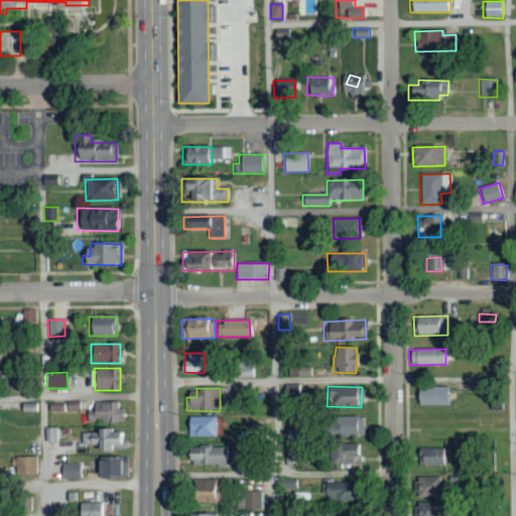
[(416,406),(446,405),(446,388),(416,389),(416,406)]
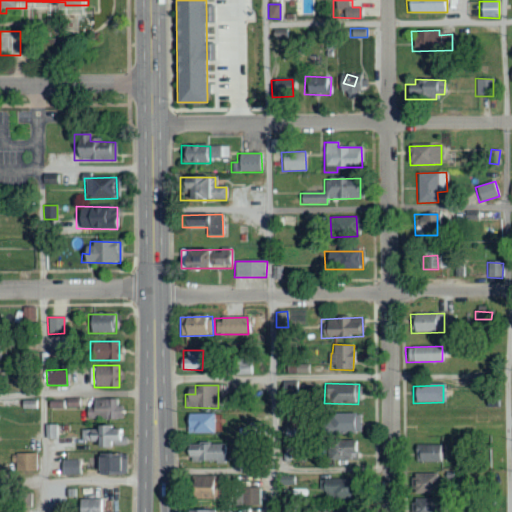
[(120,400),(90,399),(90,419),(120,420),(120,400)]
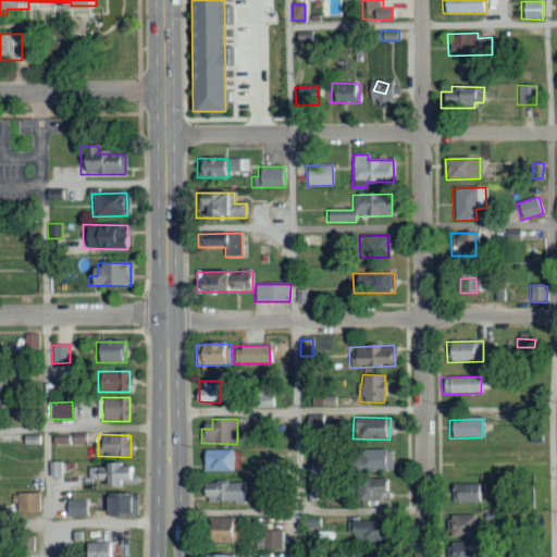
[(232,472),(232,450),(201,450),(201,472),(232,472)]
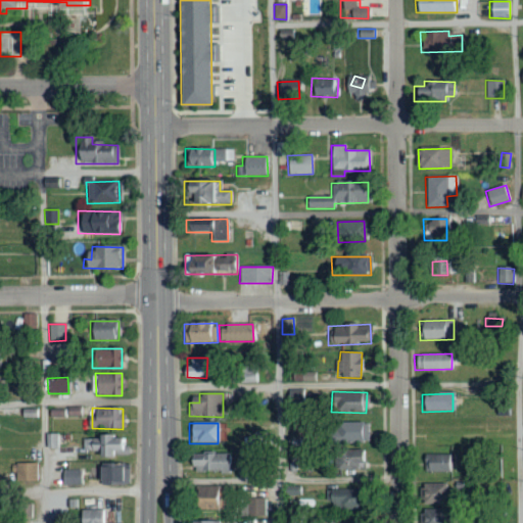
[(369,424),(335,423),(335,432),(330,432),(330,443),(369,443),(369,424)]
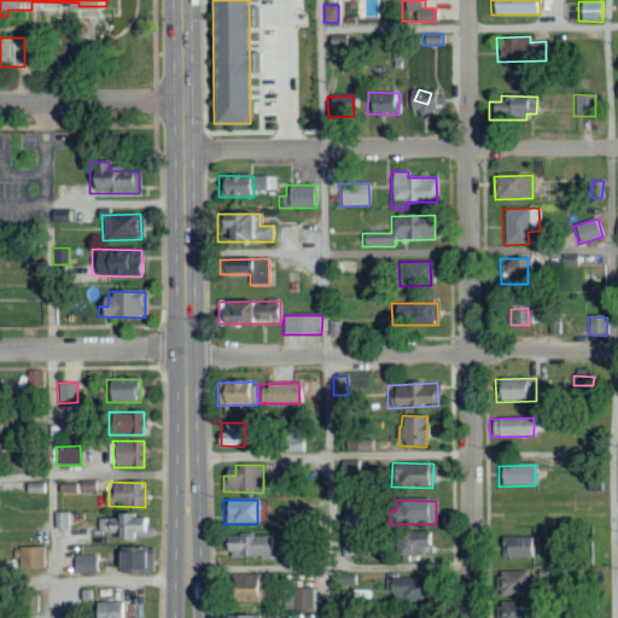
[(115,540),(150,541),(150,518),(103,517),(103,534),(115,534),(115,540)]
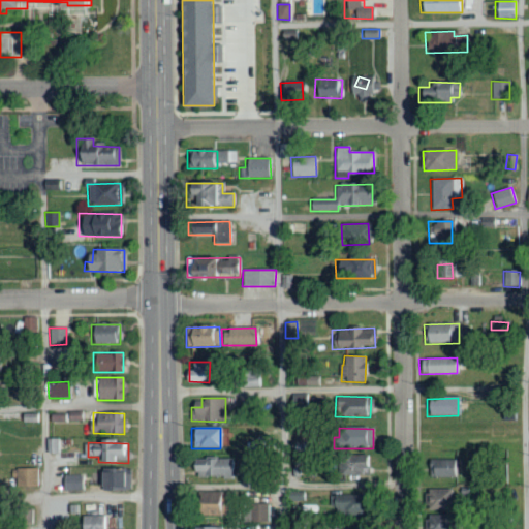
[(368,457),(341,455),(340,475),(367,476),(368,457)]
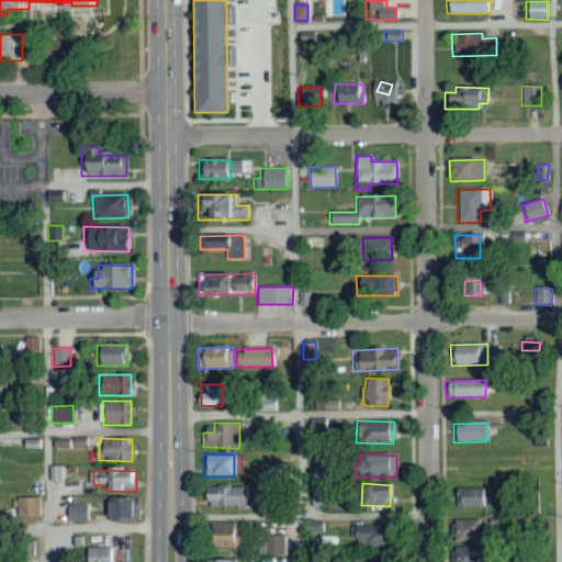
[(203,486),(203,508),(247,508),(247,487),(203,486)]
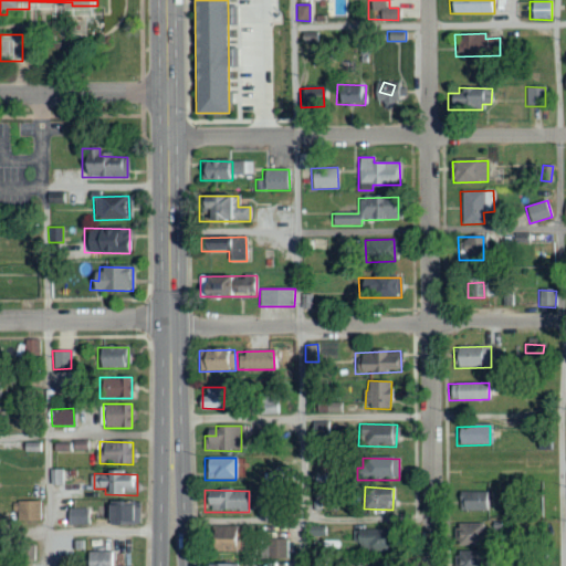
[(488,492),(458,492),(458,511),(488,512),(488,492)]
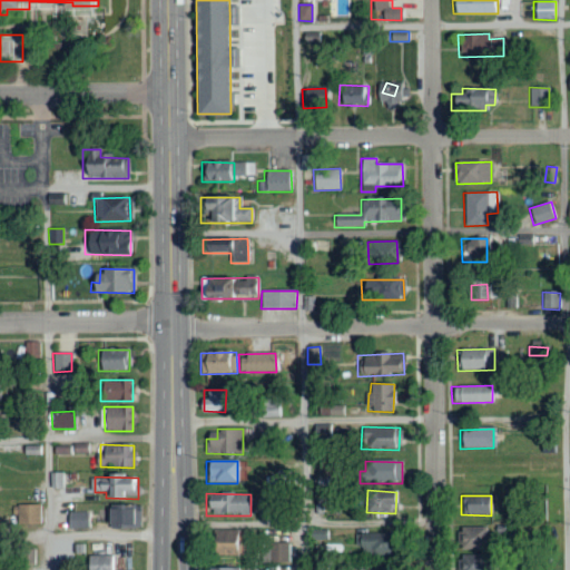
[(40,505),(17,504),(17,524),(40,524),(40,505)]
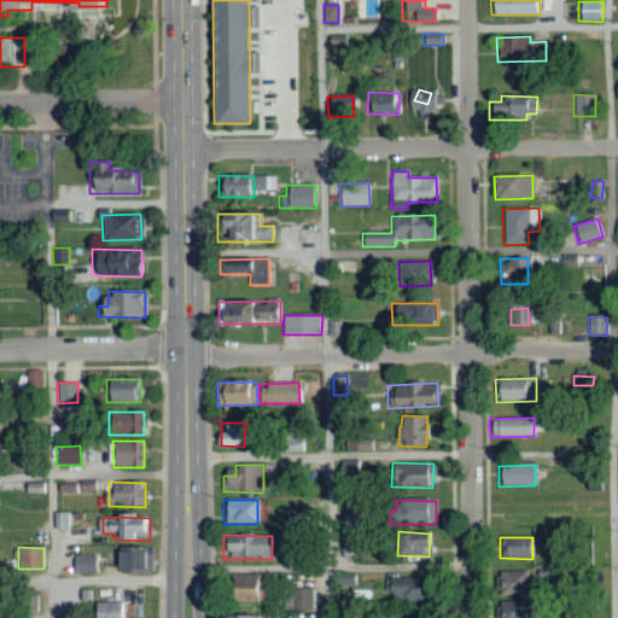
[(144,553),(115,552),(115,571),(144,572),(144,553)]
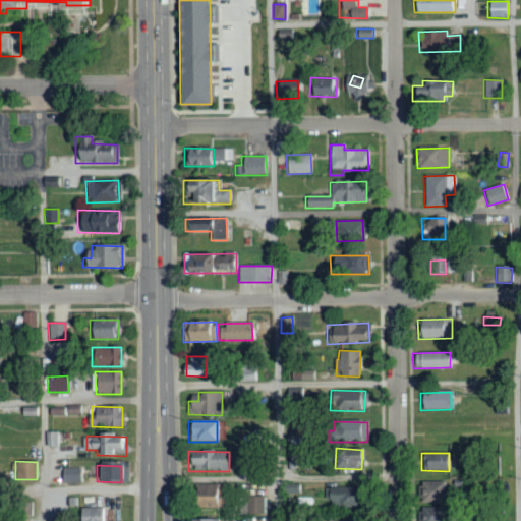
[(61,469),(62,483),(82,482),(82,468),(61,469)]
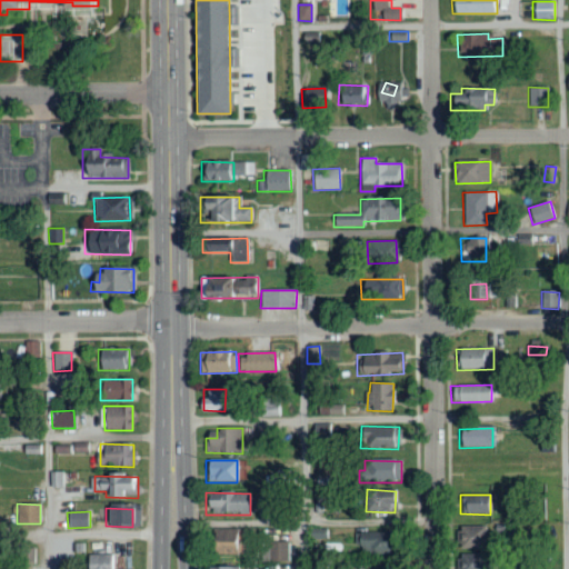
[(485,527),(458,526),(458,548),(485,549),(485,527)]
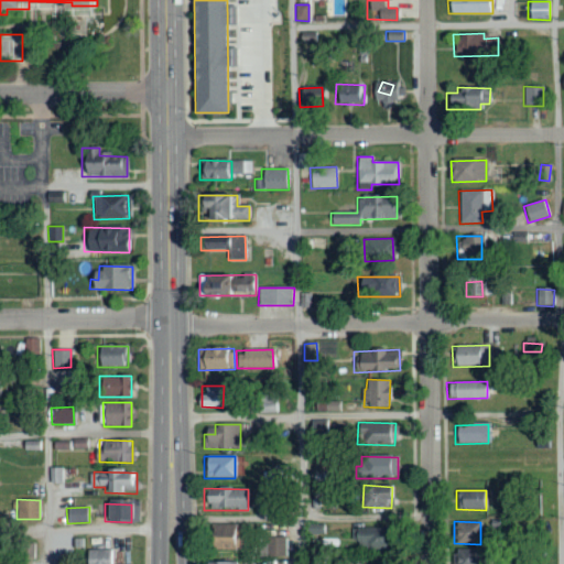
[(234,550),(234,525),(209,524),(208,550),(234,550)]
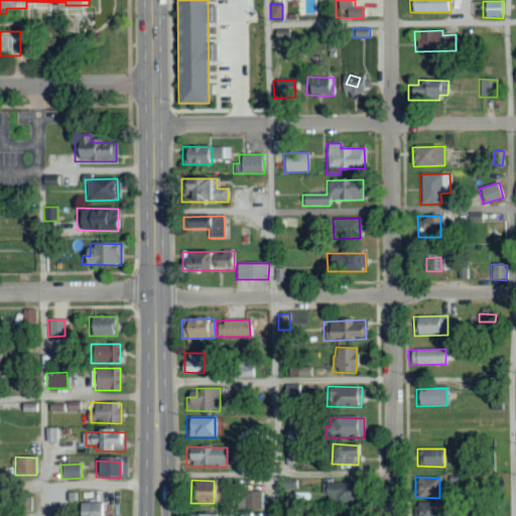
[(352,501),(352,483),(323,484),(323,502),(352,501)]
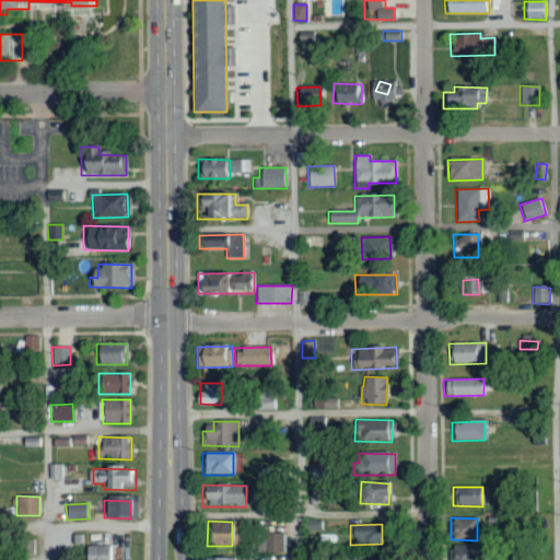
[(265,553),(284,555),(284,534),(265,534),(265,553)]
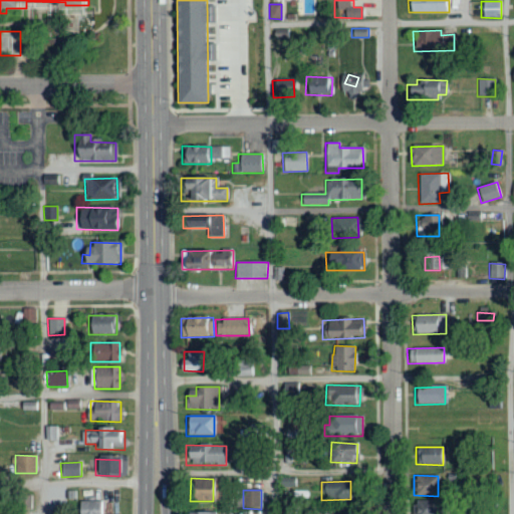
[(23,510),(31,510),(30,495),(22,496),(23,510)]
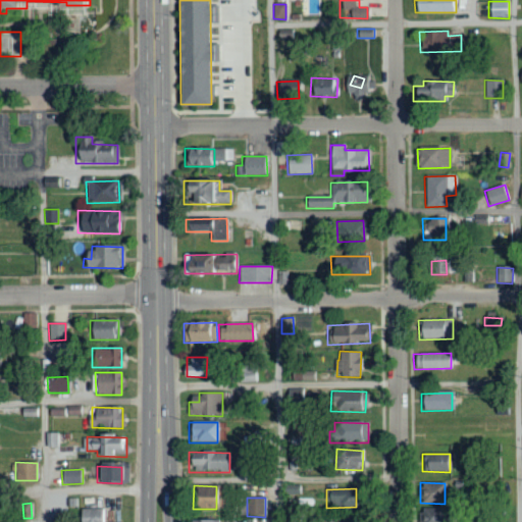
[(102,521),(103,509),(81,509),(80,521),(102,521)]
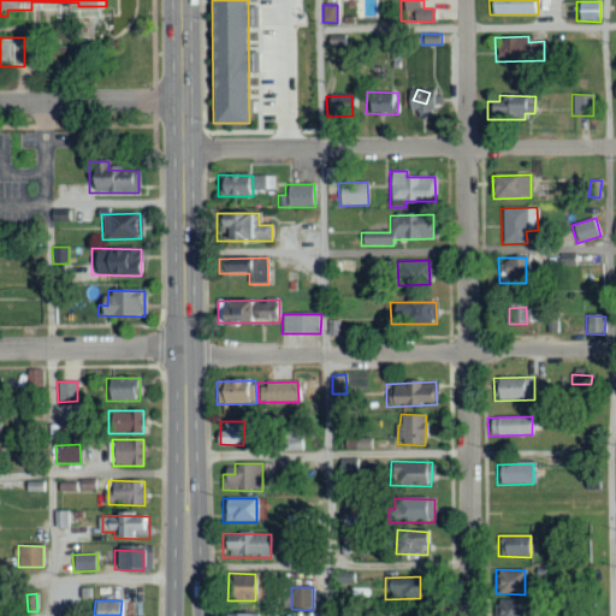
[(495,602),(495,615),(522,615),(522,600),(495,602)]
